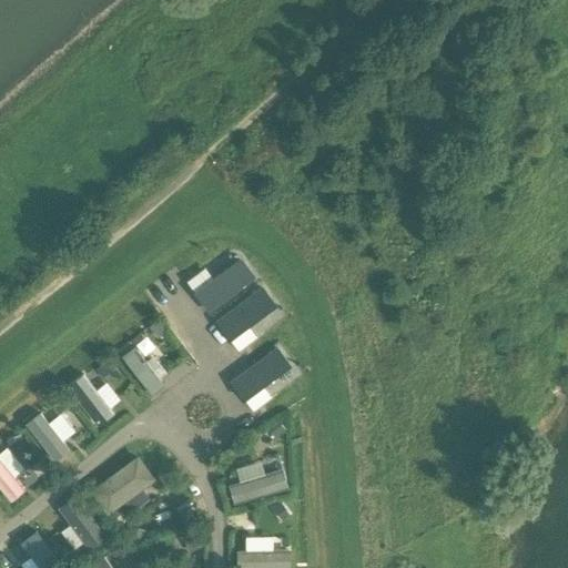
[(242,259),(195,294),(210,313),(257,279),(242,259)]
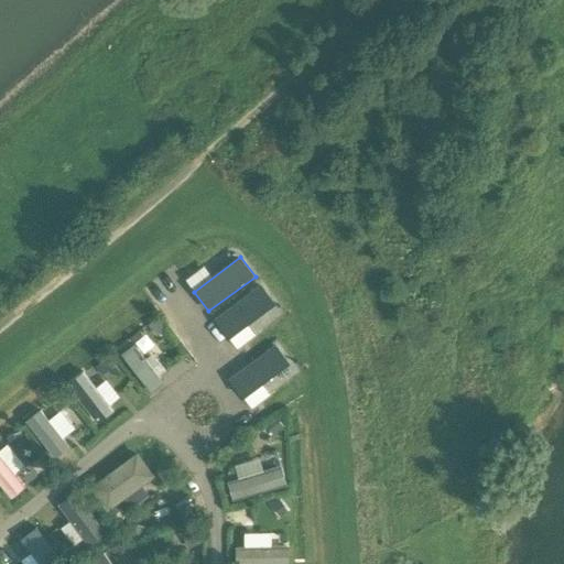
[(262,285),(215,321),(229,340),(277,305),(262,285)]
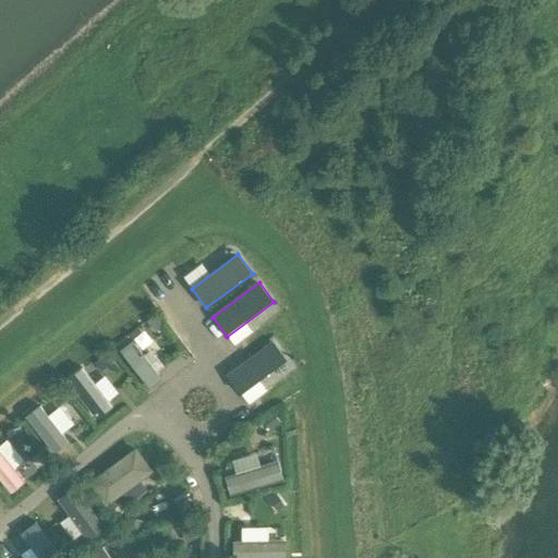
[(164,326),(155,316),(147,323),(156,332),(164,326)]
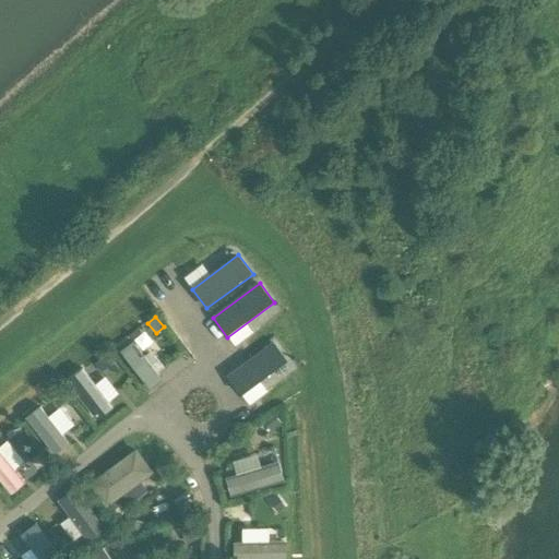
[(134,341),(120,351),(150,390),(163,380),(134,341)]
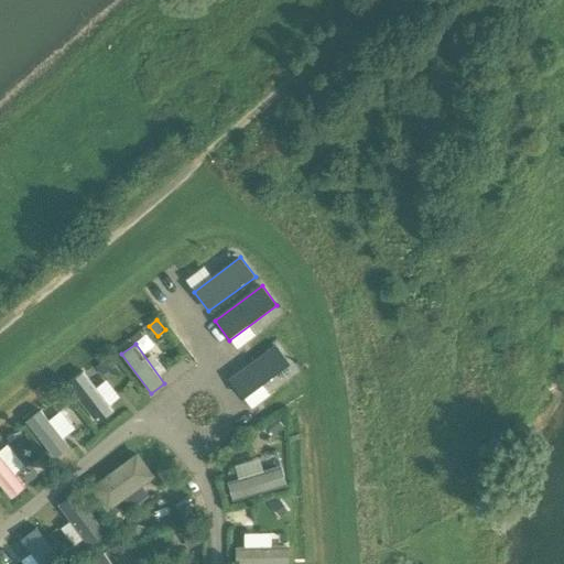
[(291,365),(277,345),(230,380),(245,400),(291,365)]
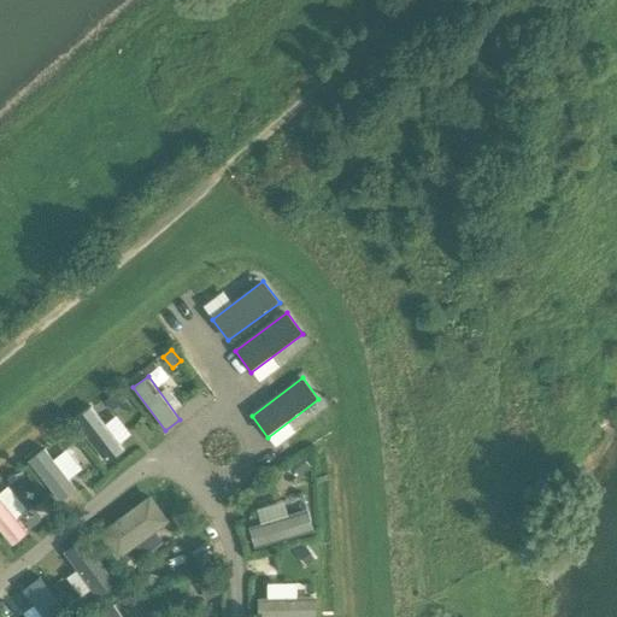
[(122,389),(105,403),(111,412),(129,399),(122,389)]
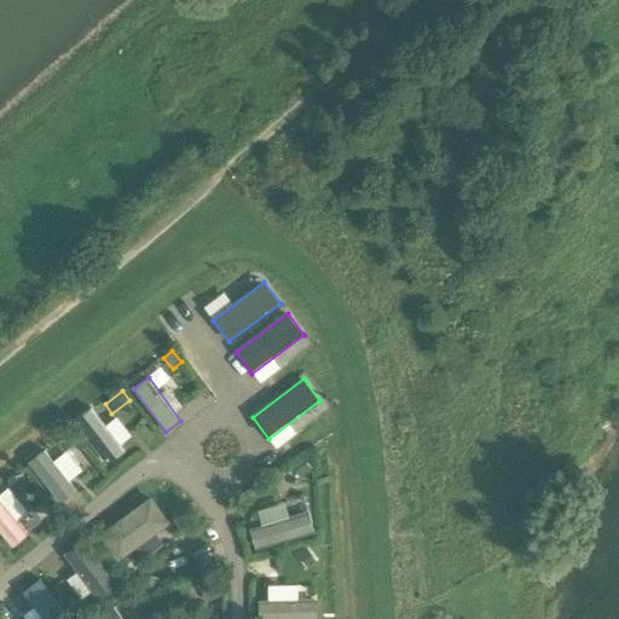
[(92,408),(74,422),(108,467),(126,452),(92,408)]
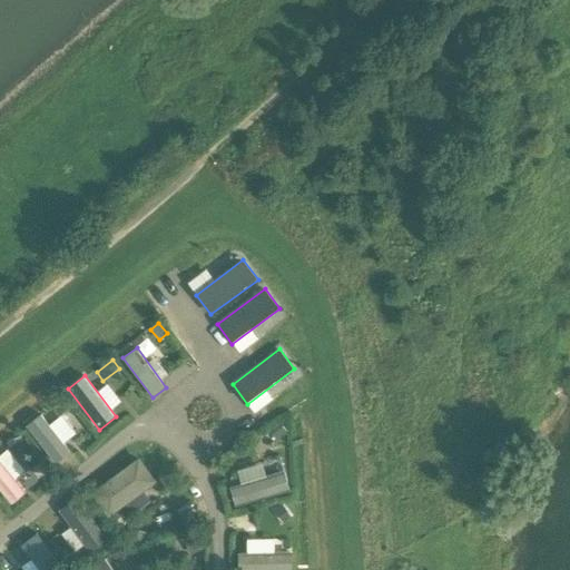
[(64,400),(52,408),(59,415),(70,408),(64,400)]
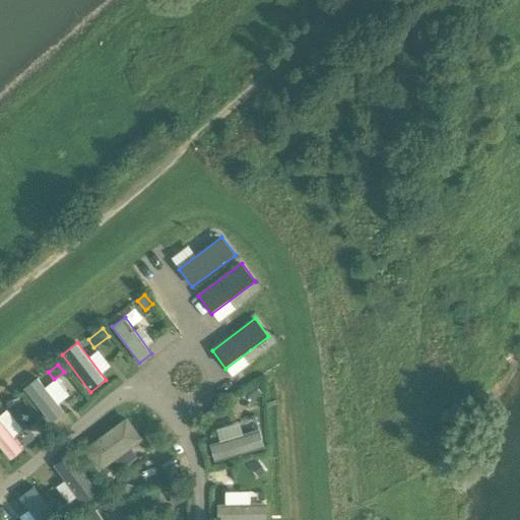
[(38,379),(23,389),(50,424),(64,412),(38,379)]
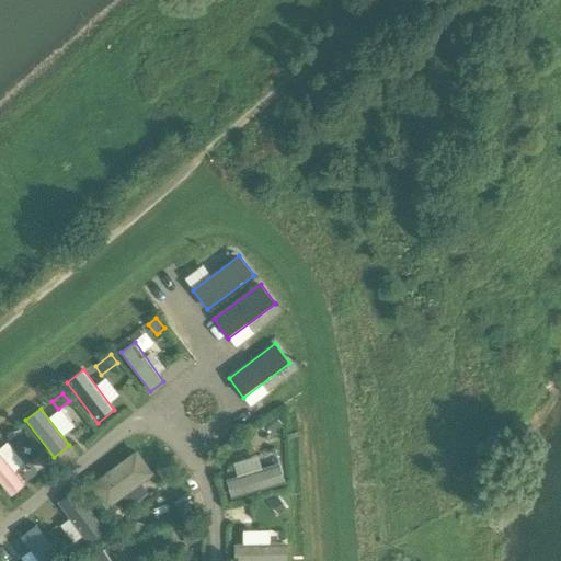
[(265,424),(273,434),(284,426),(276,416),(265,424)]
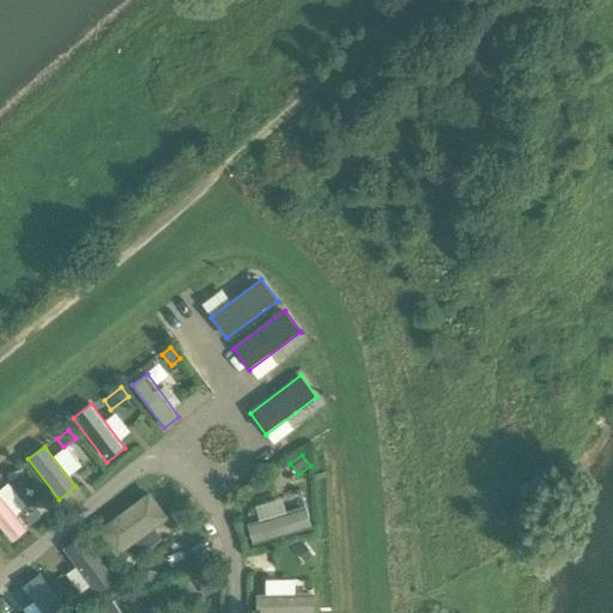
[(23,471),(6,475),(8,486),(26,481),(23,471)]
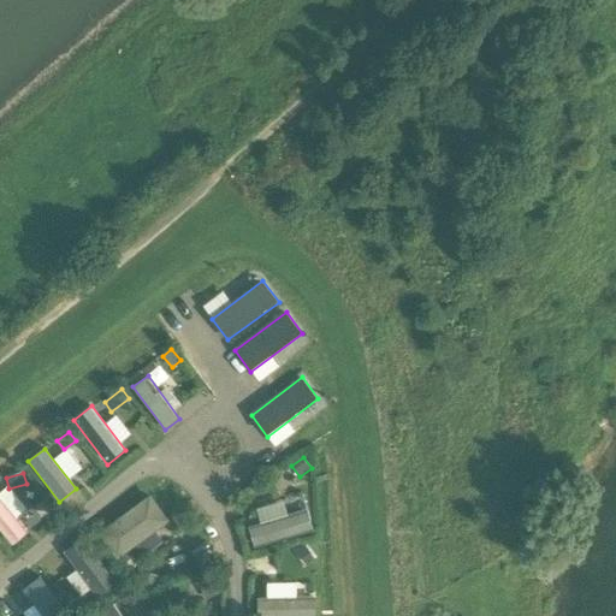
[(170,521),(150,495),(99,534),(117,560),(170,521)]
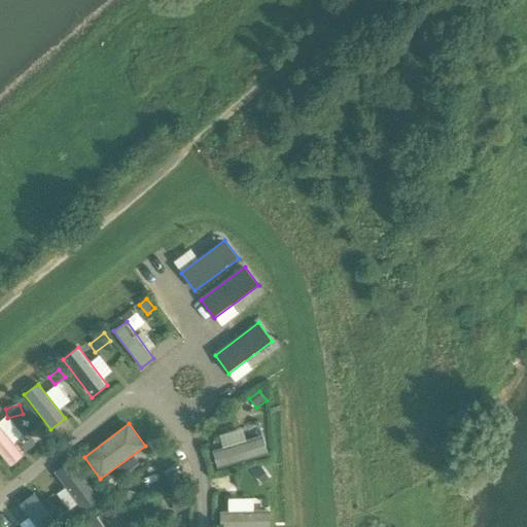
[(0,426),(0,454),(10,467),(24,456),(0,426)]
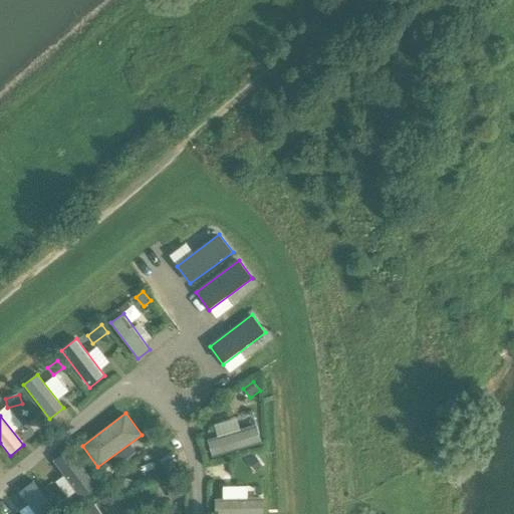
[(257,425),(208,440),(213,458),(262,443),(257,425)]
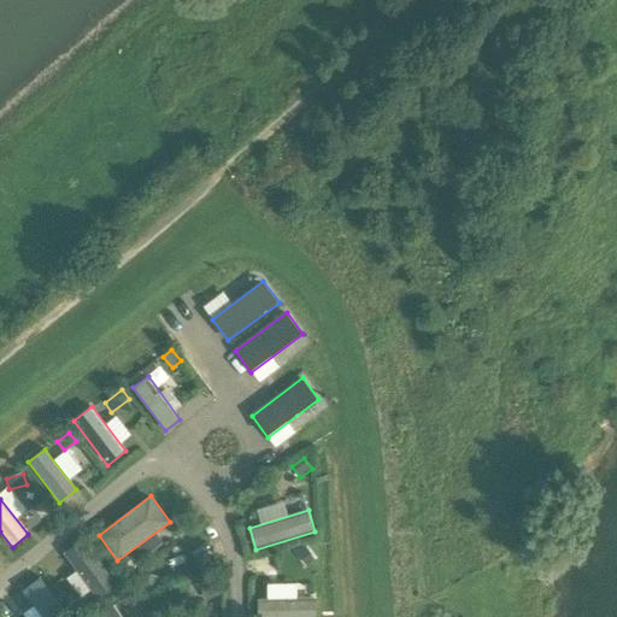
[(311,539),(295,547),(304,560),(319,552),(311,539)]
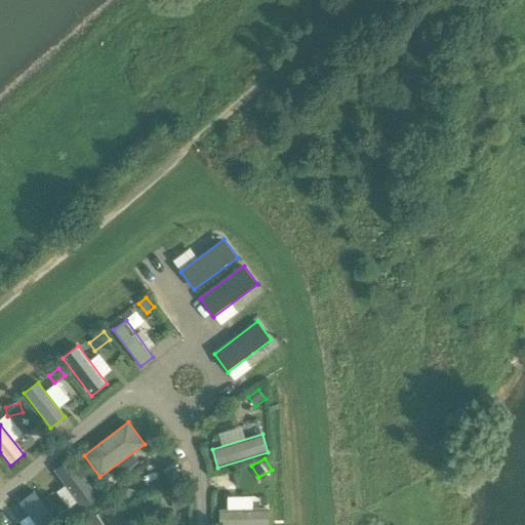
[(99,497),(71,459),(54,472),(84,511),(99,497)]
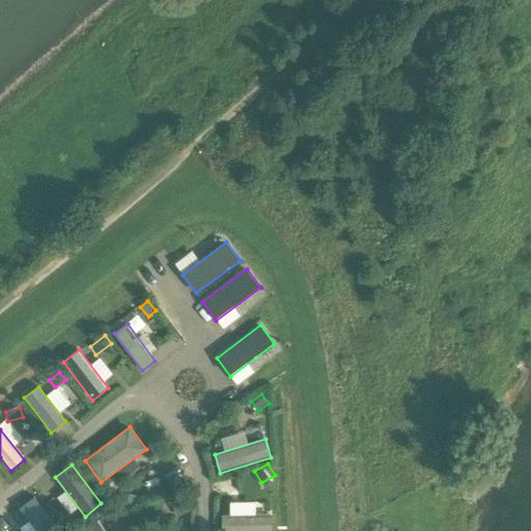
[(228,497),(228,509),(254,510),(254,497),(228,497)]
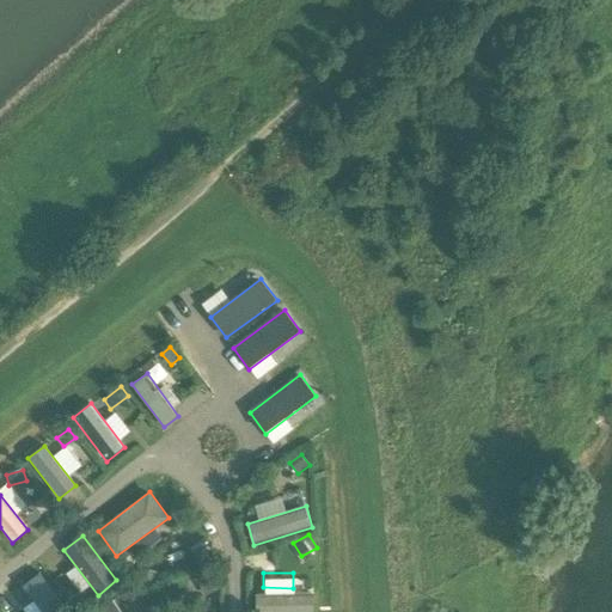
[(67,611),(40,574),(23,587),(42,611),(67,611)]
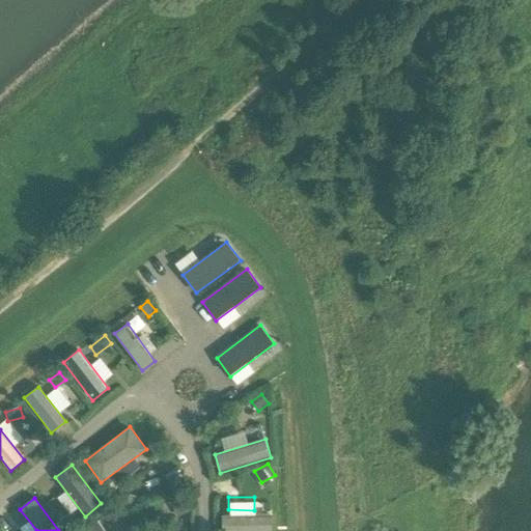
[(271,530),(272,514),(222,516),(222,530),(271,530)]
